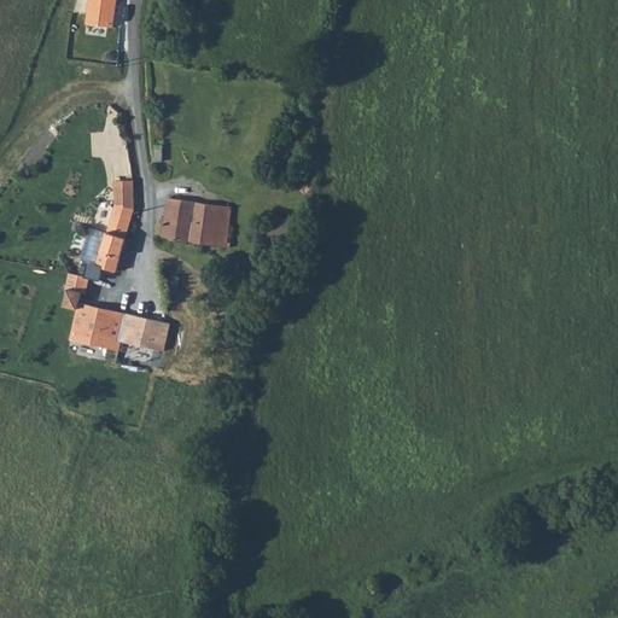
[(89,0),(87,24),(114,28),(116,0),(89,0)]
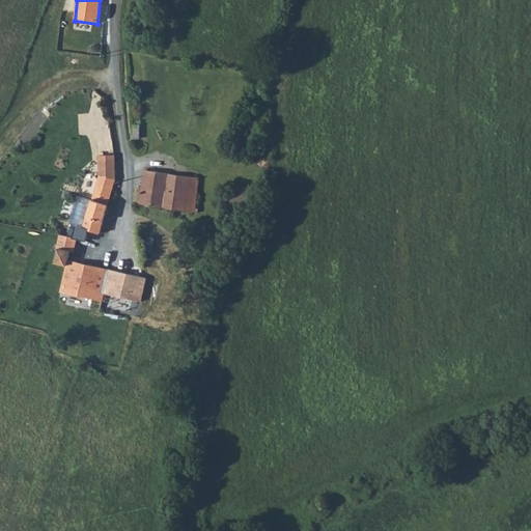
[(113,156),(99,157),(99,177),(91,201),(86,218),(84,228),(76,227),(73,239),(77,240),(86,242),(87,233),(98,236),(114,182),(113,156)]
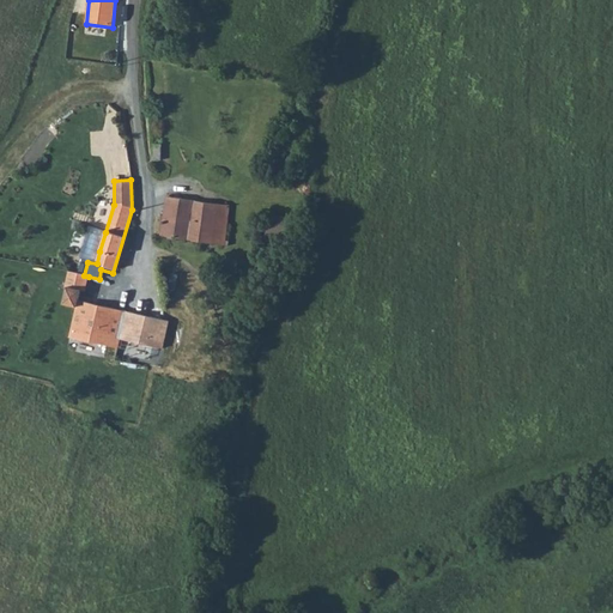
[(225,241),(230,206),(167,196),(162,236),(228,246),(228,241),(225,241)]
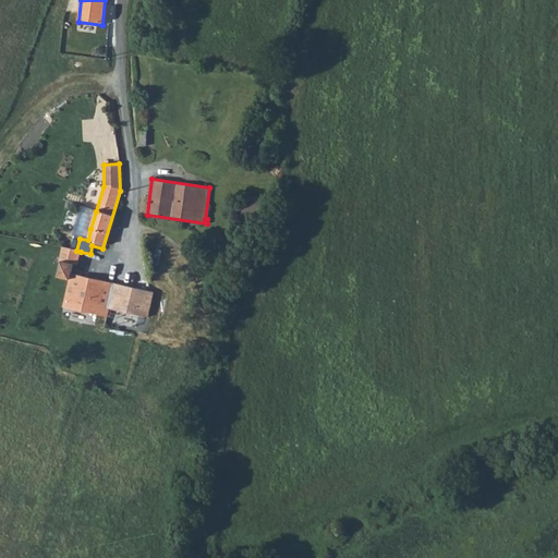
[(91,229),(96,211),(89,209),(84,227),(91,229)]
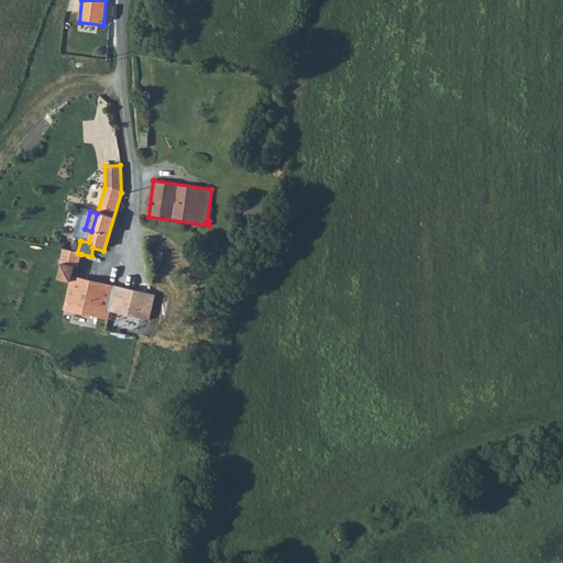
[(77,253),(63,250),(59,264),(62,264),(57,279),(69,283),(72,276),(74,268),(77,268),(81,254),(77,253)]
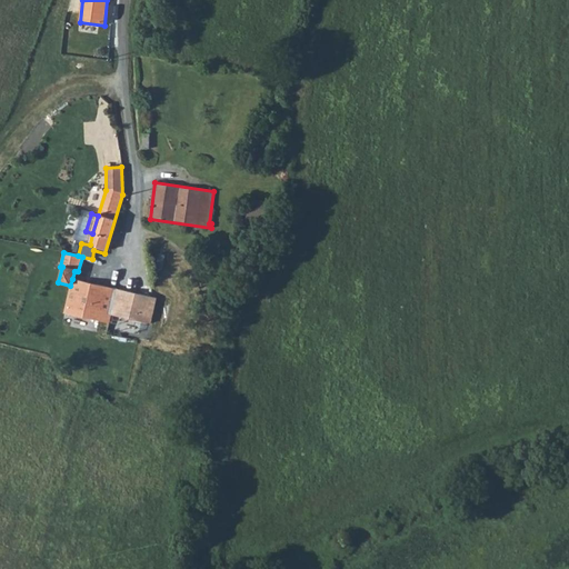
[(65,313),(109,323),(111,315),(115,302),(112,302),(112,288),(72,279),(70,286),(65,313)]
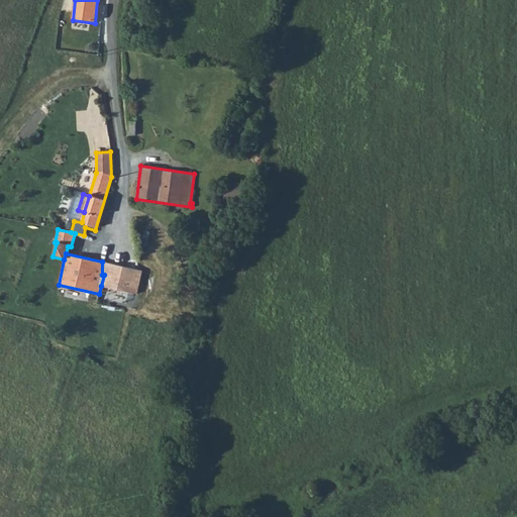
[(104,275),(101,286),(137,294),(142,271),(102,262),(102,275),(104,275)]
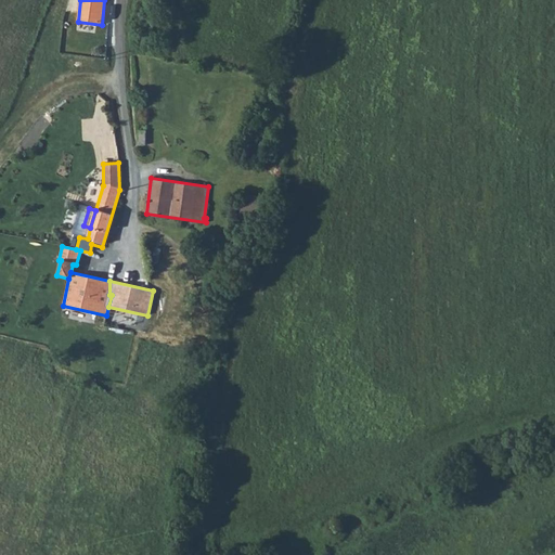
All buildings are outlined.
